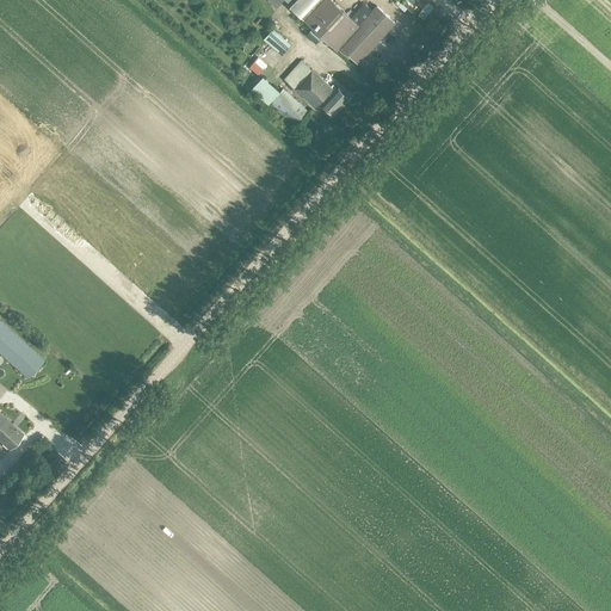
[(346,12),(332,0),(298,0),(291,8),(323,37),(338,50),(340,47),(358,63),(395,22),(377,5),(359,25),(345,13),(346,12)]
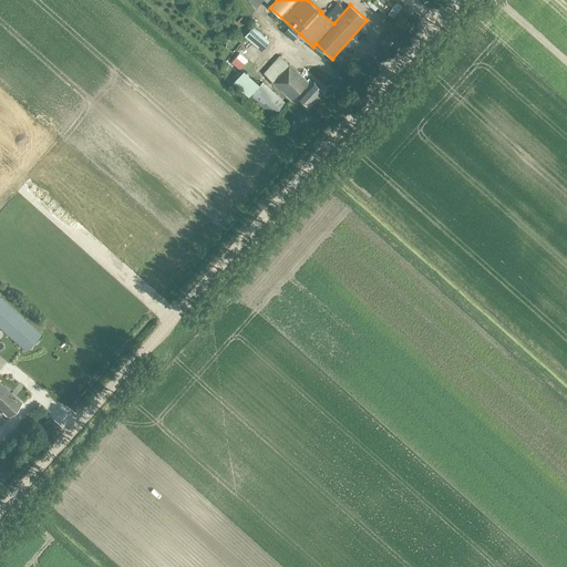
[(263,51),(275,37),(258,21),(245,37),(263,51)]
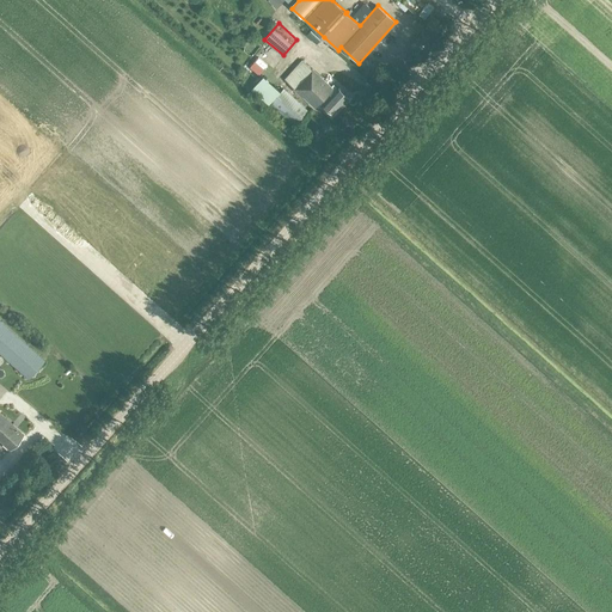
[(335,114),(350,97),(340,87),(334,95),(332,92),(335,89),(304,60),(286,80),(317,109),(329,96),(331,97),(324,104),(335,114)]
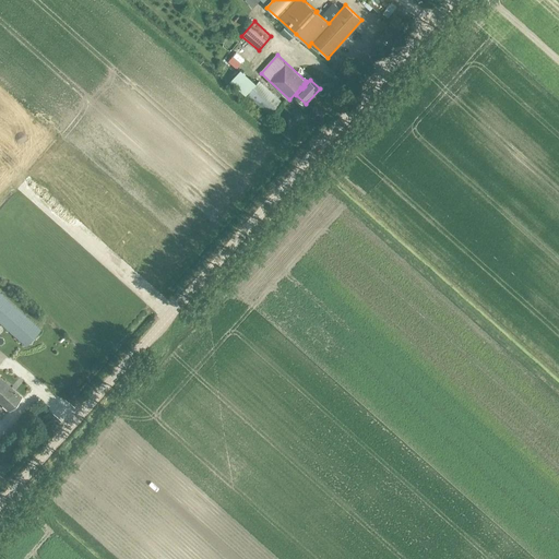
[(230,73),(234,68),(227,62),(223,67),(230,73)]
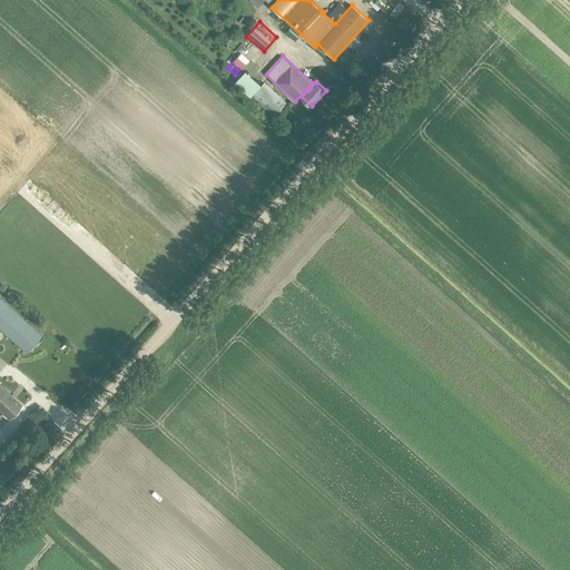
[(276,118),(290,105),(264,80),(261,82),(246,69),(234,82),(251,97),(252,96),(276,118)]
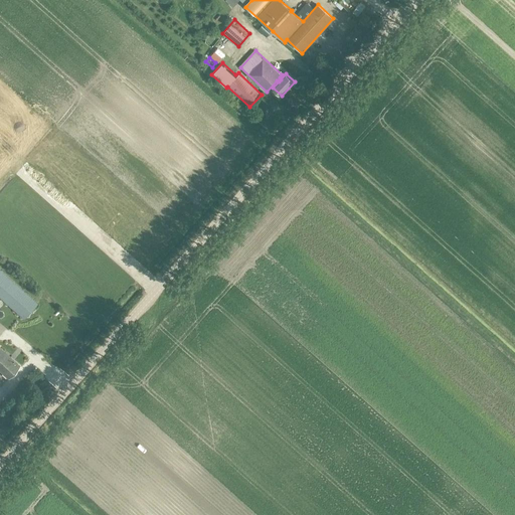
[(0,296),(24,319),(37,304),(0,269),(0,296)]
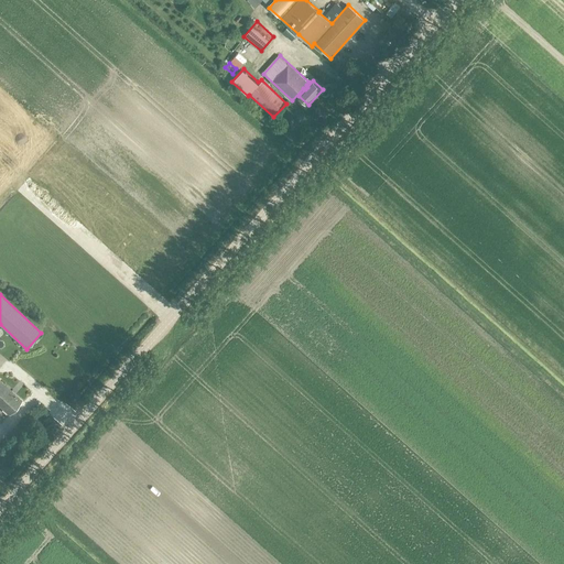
[(0,404),(10,414),(22,400),(0,380),(0,404)]
